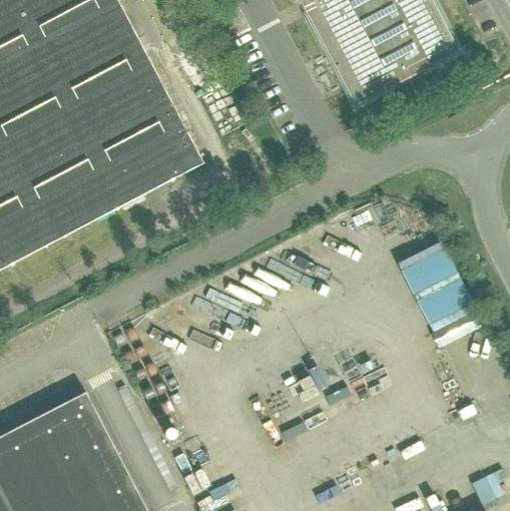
[(0,0),(0,268),(164,181),(165,182),(202,163),(117,0),(0,0)]
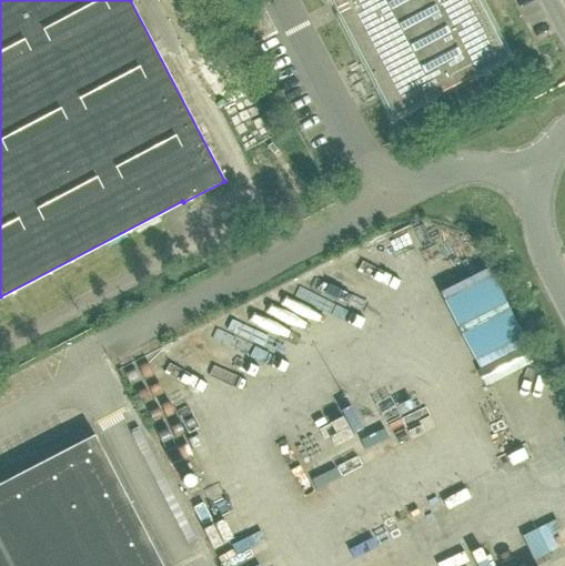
[(468,76),(505,57),(475,0),(328,0),(390,117),(433,94),(470,76),(468,76)]
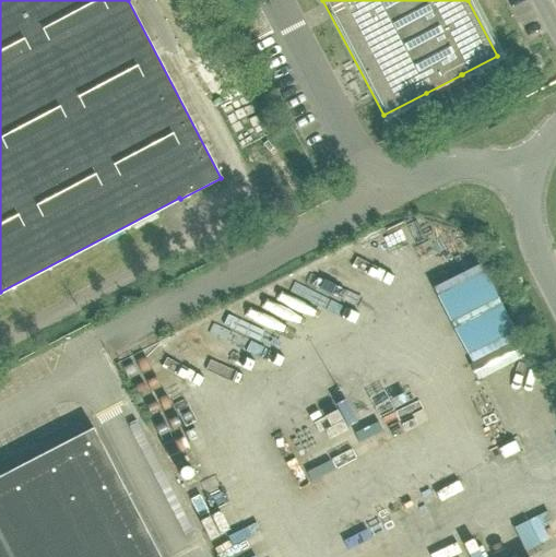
[(272,281),(249,287),(256,312),(280,306),(272,281)]
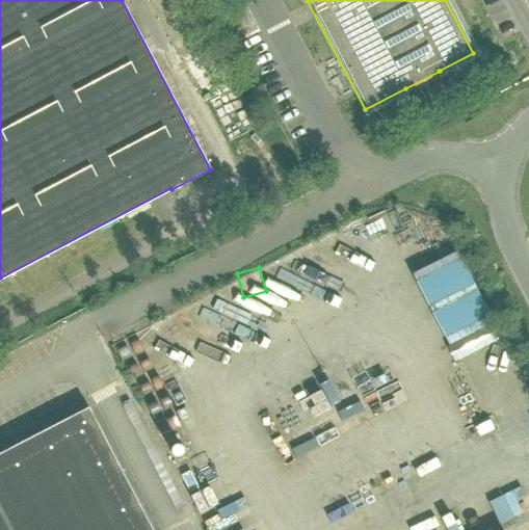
[(0,529),(150,529),(86,406),(0,450),(0,529)]
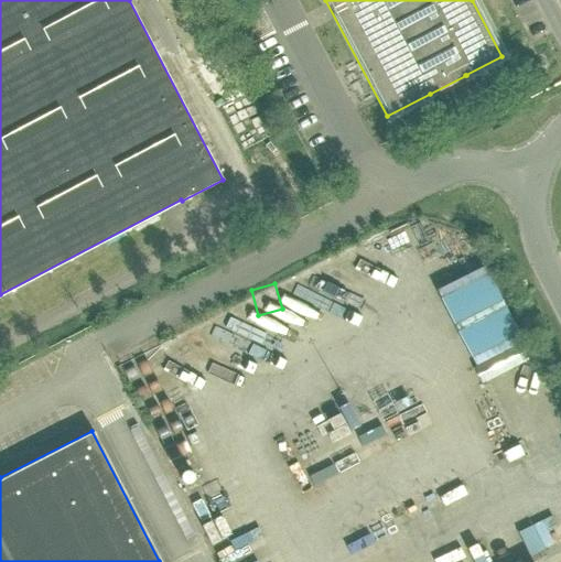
[(186,508),(205,500),(197,483),(179,490),(186,508)]
